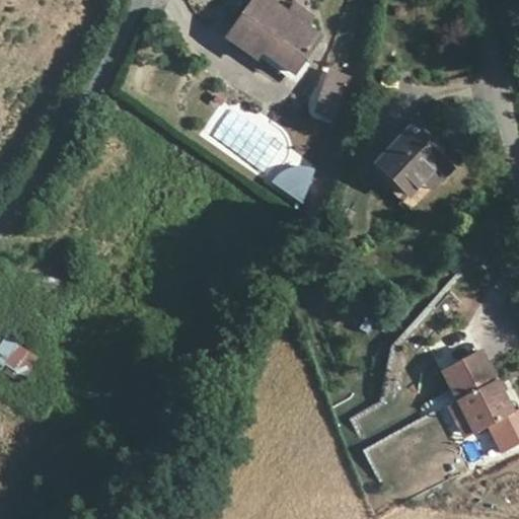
[(285,15),(264,0),(254,0),(227,40),(256,60),(262,52),(265,55),(272,46),(281,54),(276,62),(294,75),(319,40),(305,28),(313,17),(301,8),(297,13),(290,8),(285,15)]
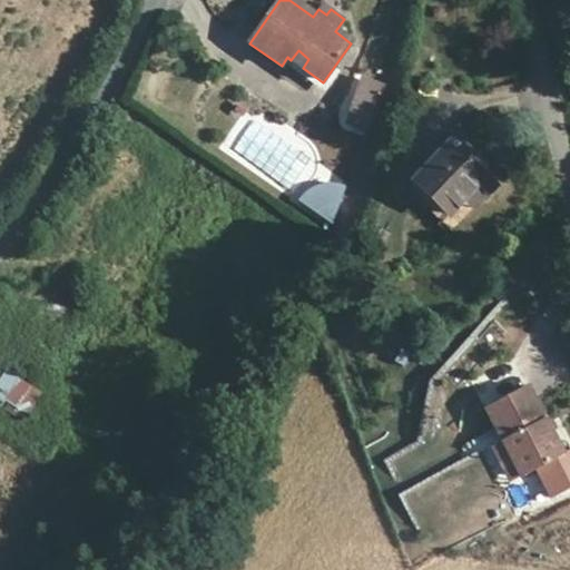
[(331,9),(323,3),(318,9),(326,15),(331,9)]
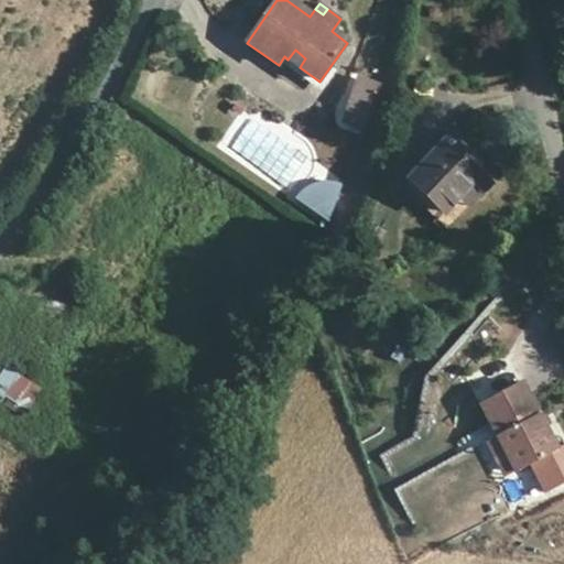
[(305,58),(295,50),(288,60),(300,67),(305,58)]
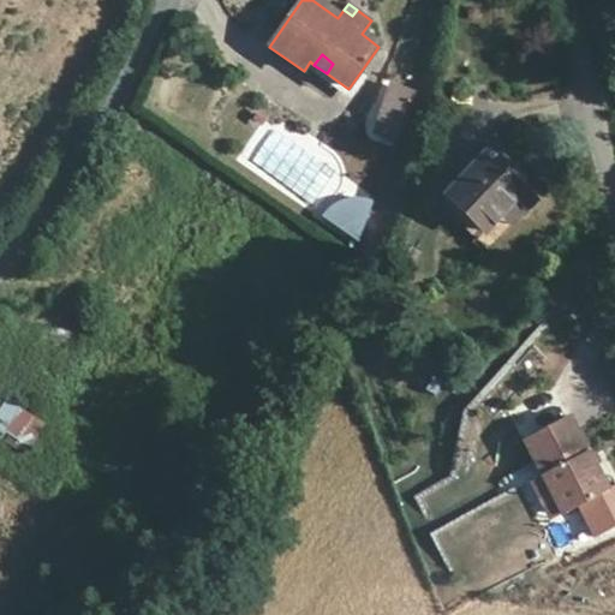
[(378,132),(396,138),(411,96),(392,90),(378,132)]
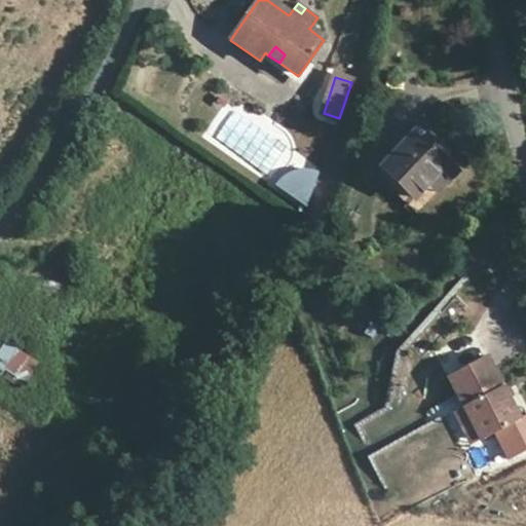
[(351,82),(339,118),(343,119),(350,95),(360,97),(362,85),(351,82)]
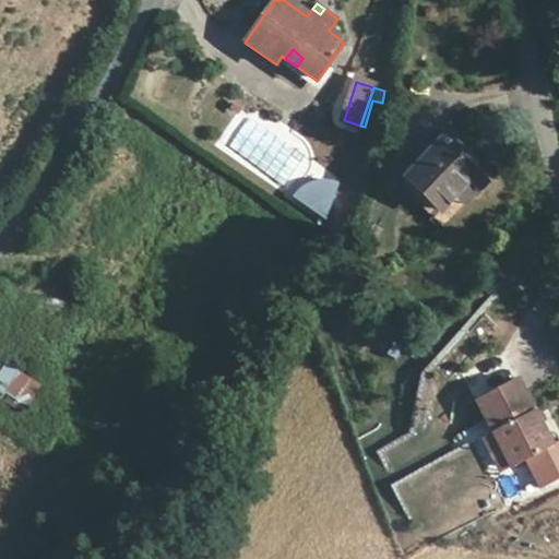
[(239,111),(216,143),(276,186),(299,154),(239,111)]
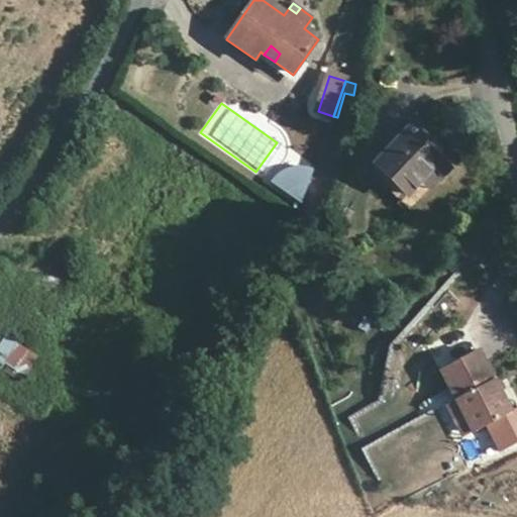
[(425,129),(417,123),(376,166),(407,195),(400,202),(410,210),(430,189),(421,181),(434,166),(443,174),(457,161),(425,129)]
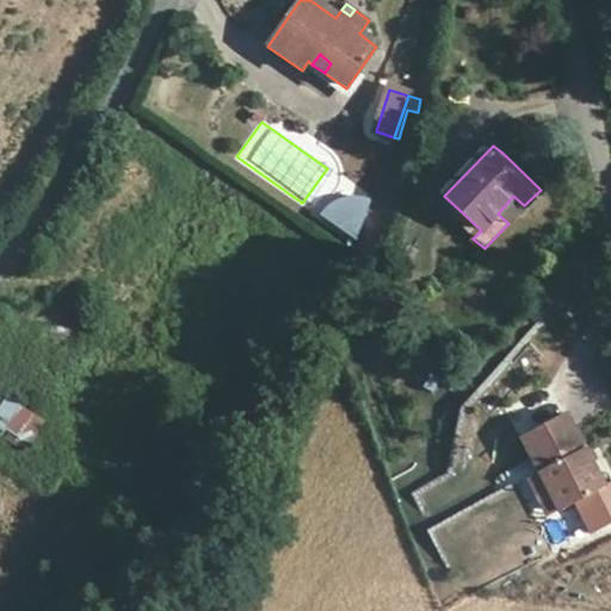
[(481,230),(444,196),(436,204),(473,239),(481,230)]
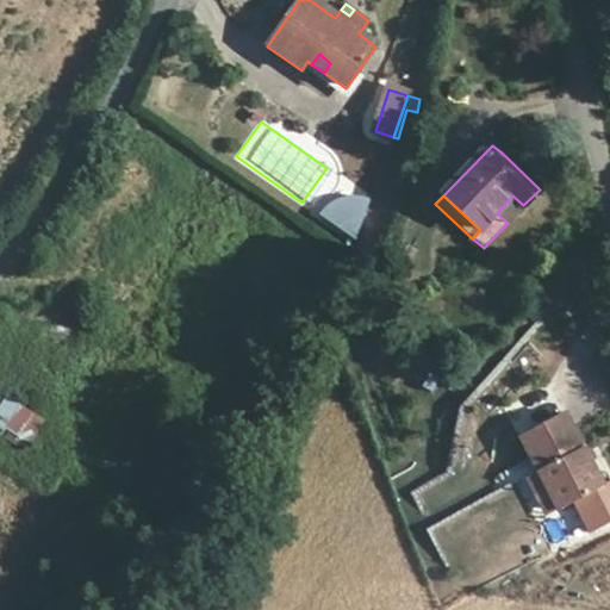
[(523,205),(512,195),(497,213),(508,223),(523,205)]
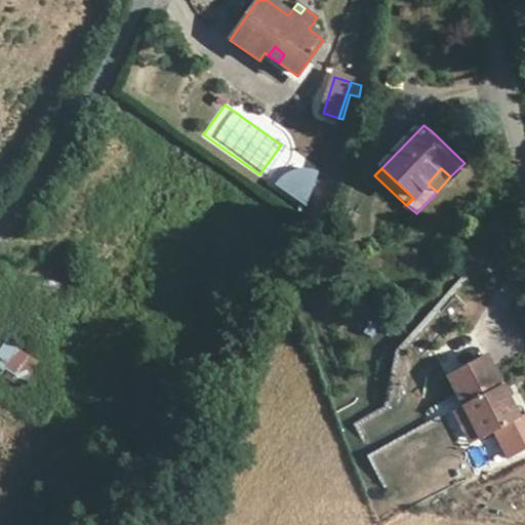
[(299,173),(295,174),(295,186),(315,186),(319,175),(314,173),(310,173),(305,172),(299,173)]
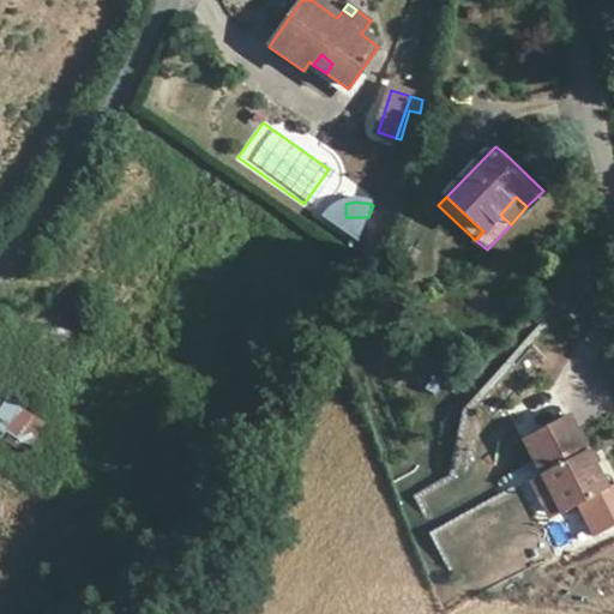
[(329,214),(325,220),(357,242),(368,217),(345,217),(345,204),(341,205),(336,209),(331,212),(329,214)]
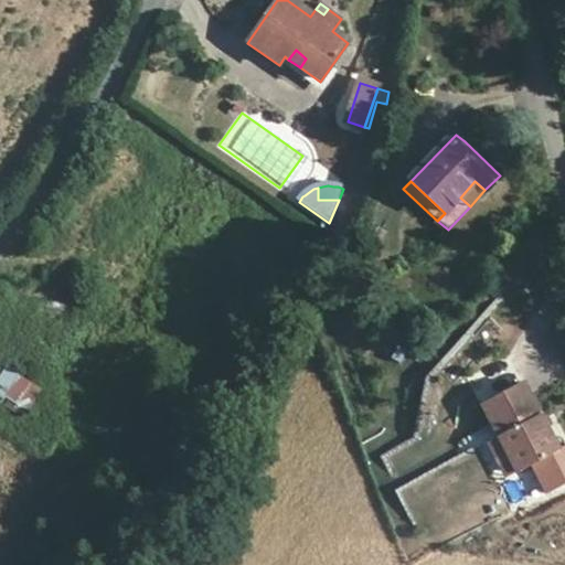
[(0,371),(0,403),(24,418),(43,387),(3,365),(0,371)]
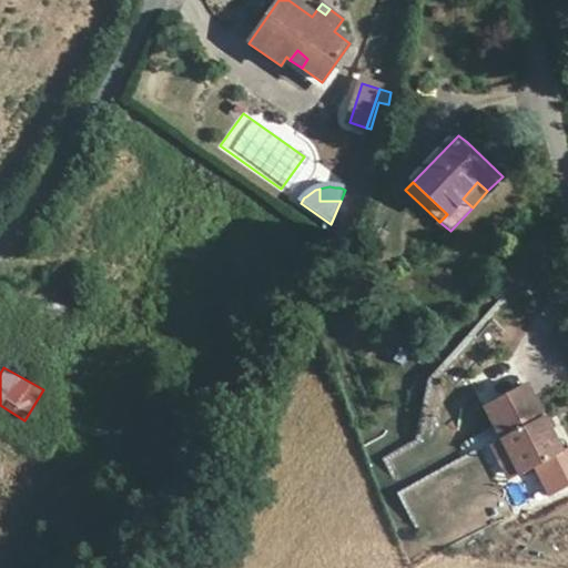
[(559,453),(524,383),(483,405),(501,438),(519,474),(559,453)]
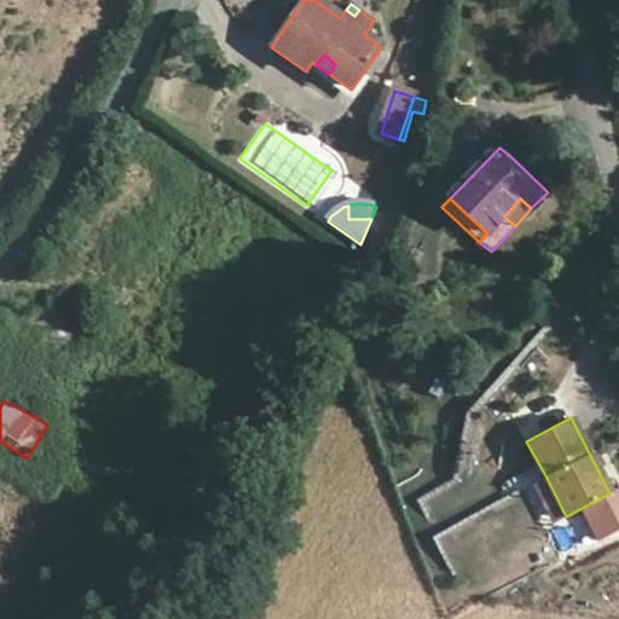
[(566,516),(547,478),(534,485),(554,522),(566,516)]
